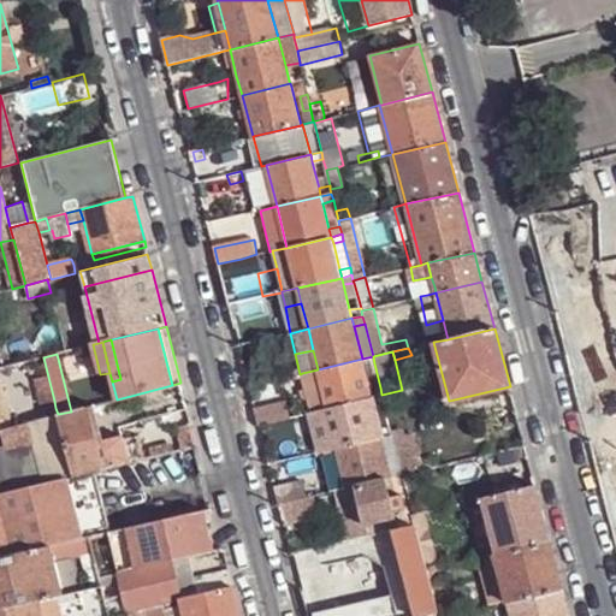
[(363,366),(374,363),(373,356),(362,359),(363,366)]
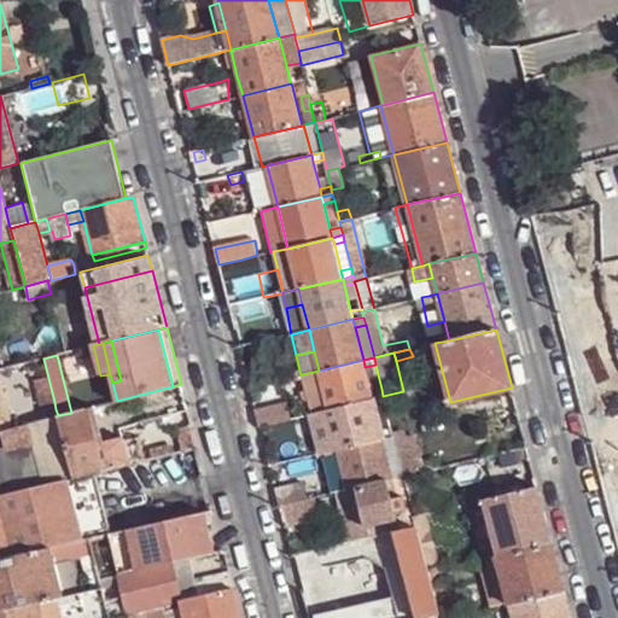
[(42,406),(54,402),(44,359),(31,362),(34,375),(42,406)]
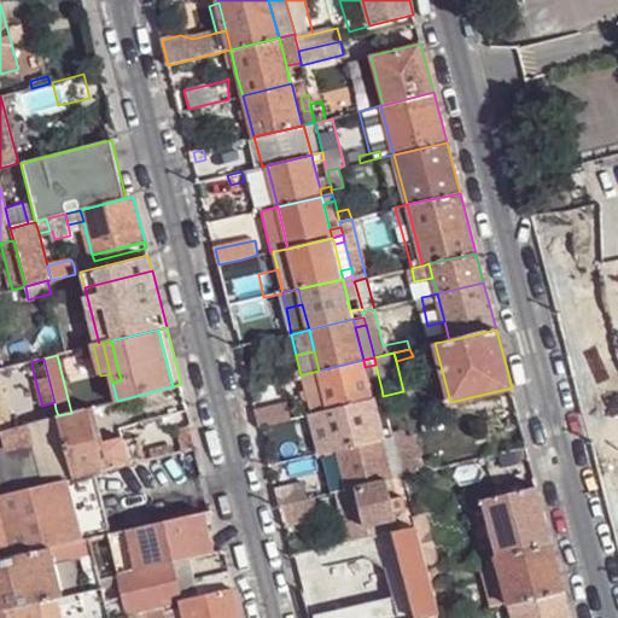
[(328,410),(373,400),(372,391),(365,367),(363,360),(319,371),(303,374),(313,415),(315,414),(328,410)]
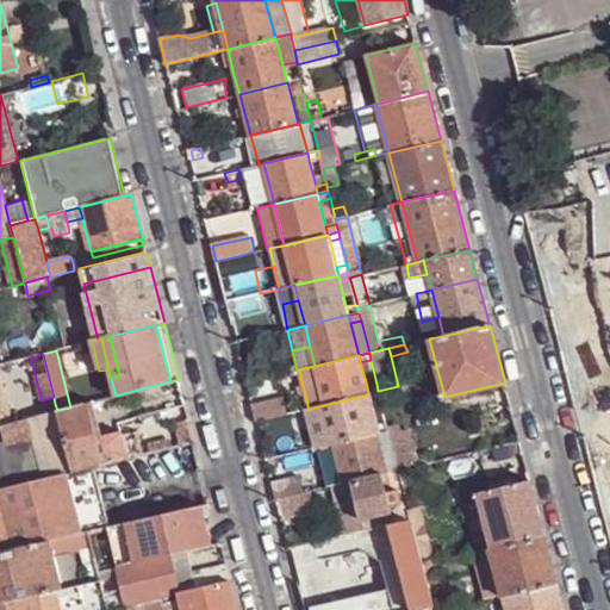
[(1,378),(33,371),(31,358),(0,365),(0,372),(1,375),(1,378)]
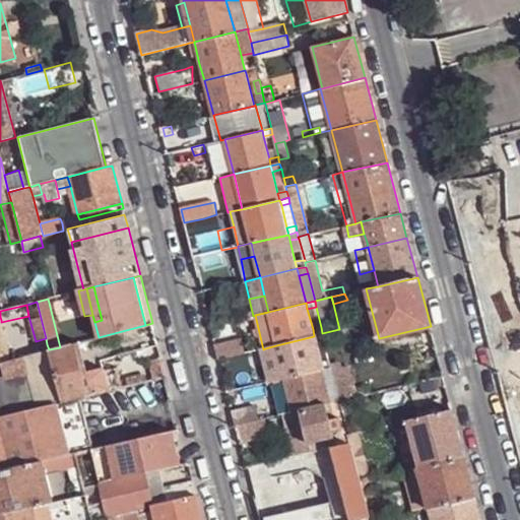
[(0,363),(11,360),(1,322),(1,320),(0,319),(0,363)]
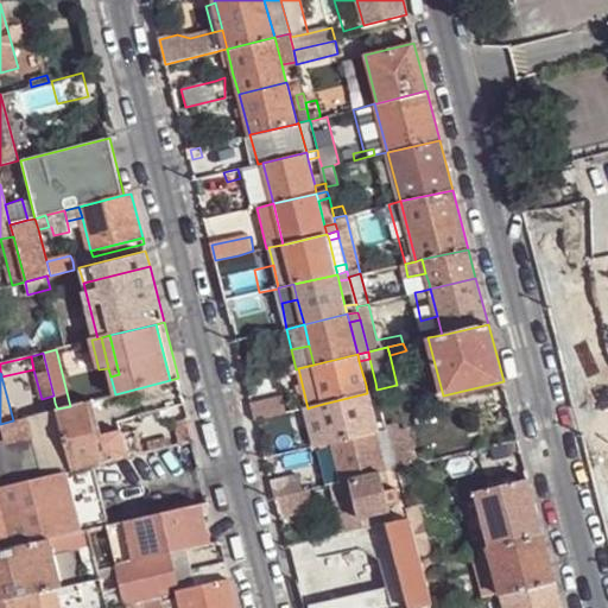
[(276,391),(272,377),(254,380),(258,396),(276,391)]
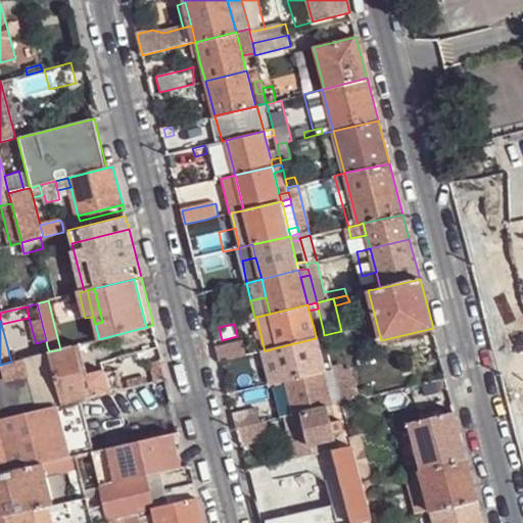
[(316,338),(325,336),(324,335),(323,329),(315,331),(316,338)]
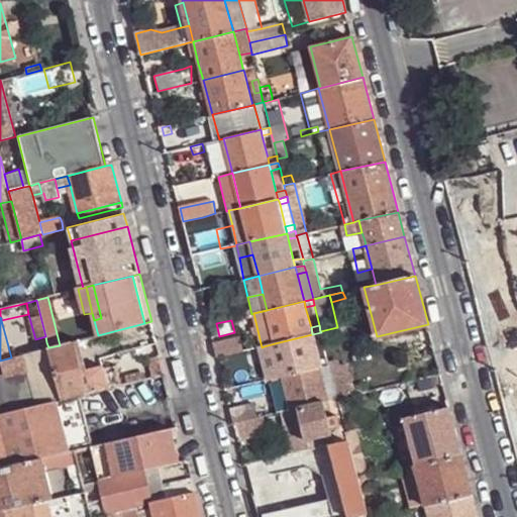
[(284,376),(320,367),(318,360),(313,340),(312,334),(275,343),(279,356),(284,376)]
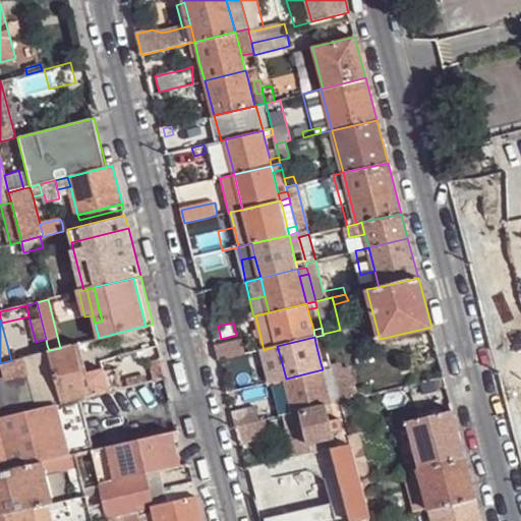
[(61,403),(72,400),(110,391),(105,367),(79,373),(72,345),(60,348),(49,350),(61,403)]
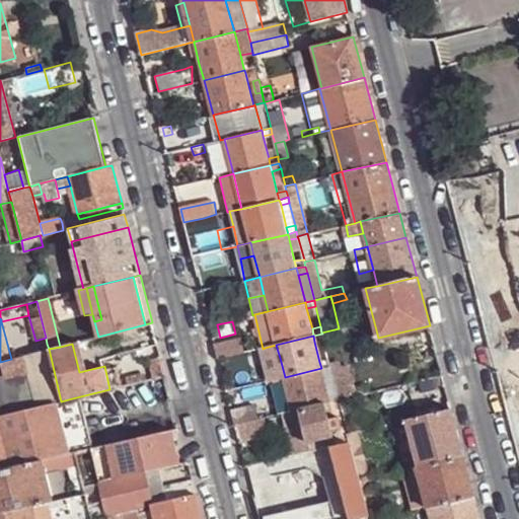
[(268,361),(280,358),(276,345),(265,348),(266,353),(268,361)]
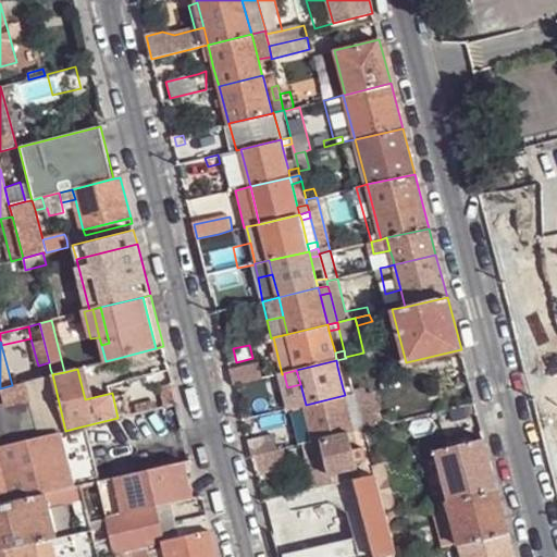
[(0,445),(61,432),(65,431),(52,374),(46,376),(12,385),(0,388),(0,445)]
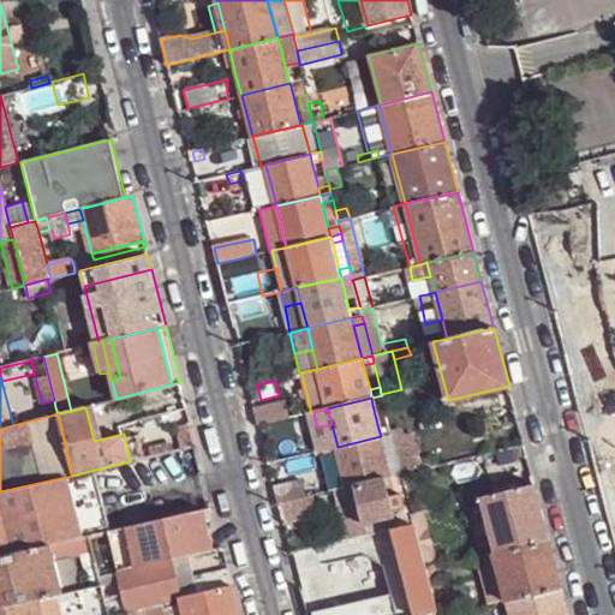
[(315,418),(310,419),(317,448),(322,447),(317,428),(315,418)]
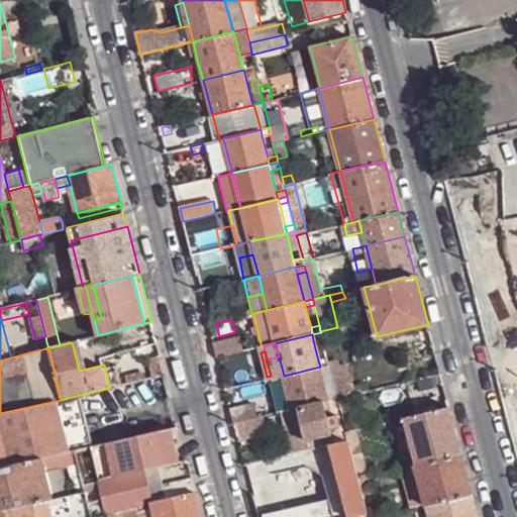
[(147,357),(152,378),(165,375),(160,353),(147,357)]
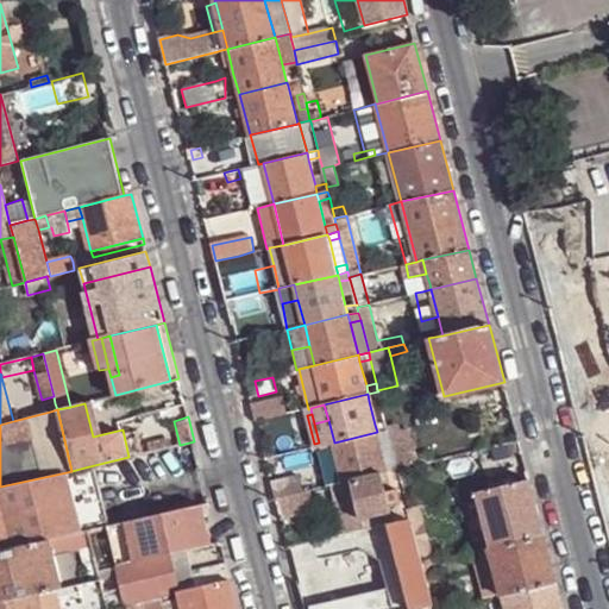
[(319,446),(334,443),(328,420),(314,424),(319,443),(319,446)]
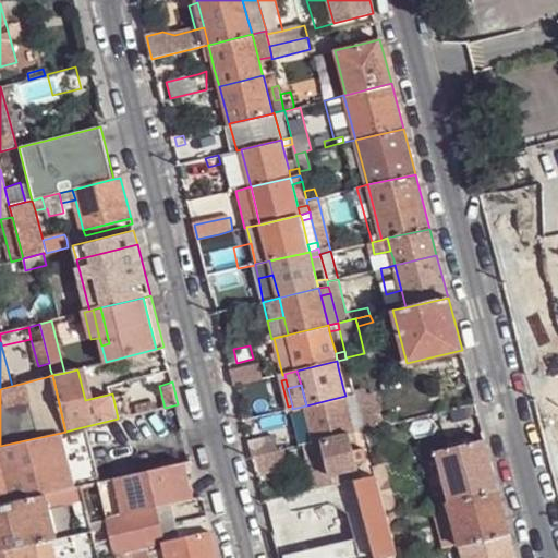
[(365,428),(385,425),(383,416),(376,391),(367,392),(366,386),(354,389),(355,393),(358,401),(365,428)]
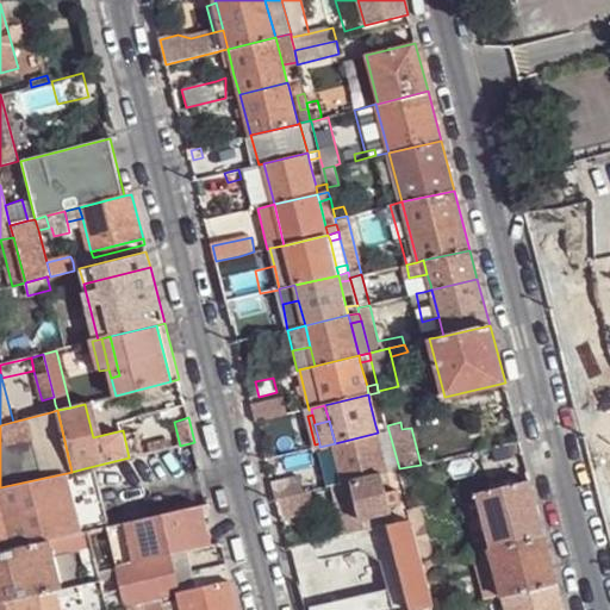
[(378,433),(388,430),(387,425),(386,423),(375,425),(378,433)]
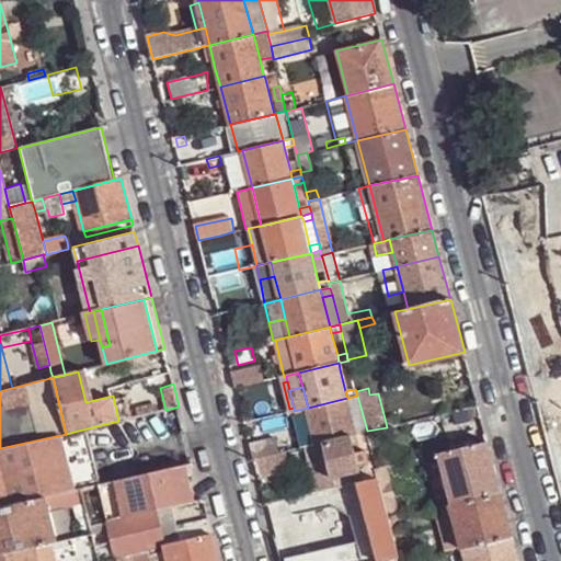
[(350,405),(359,403),(357,396),(347,398),(350,405)]
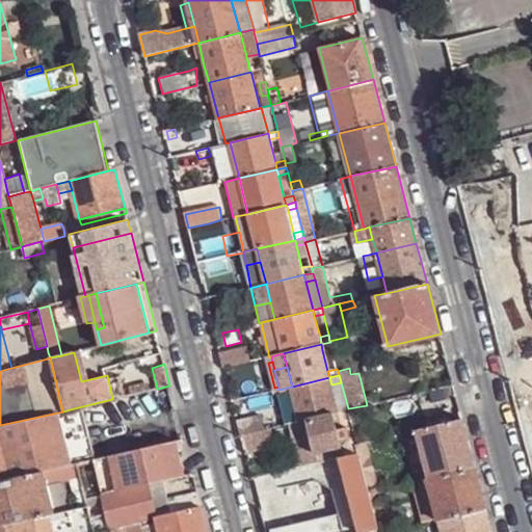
[(300,421),(338,413),(331,384),(329,377),(292,387),(300,421)]
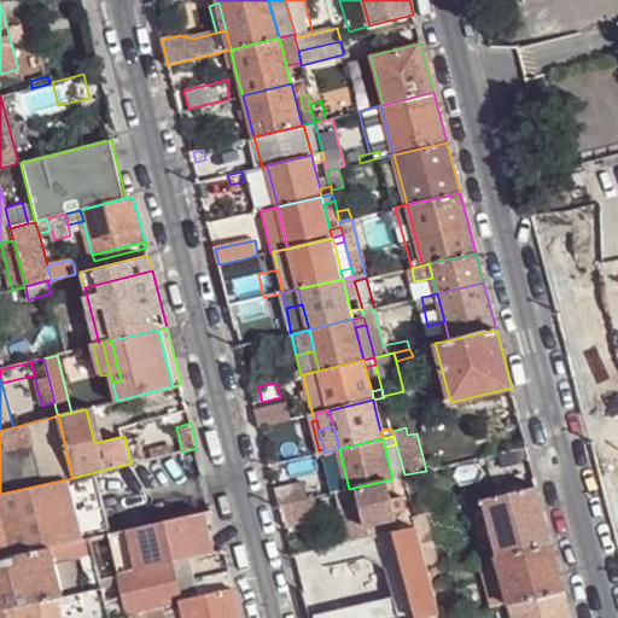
[(147,460),(143,442),(133,444),(138,462),(147,460)]
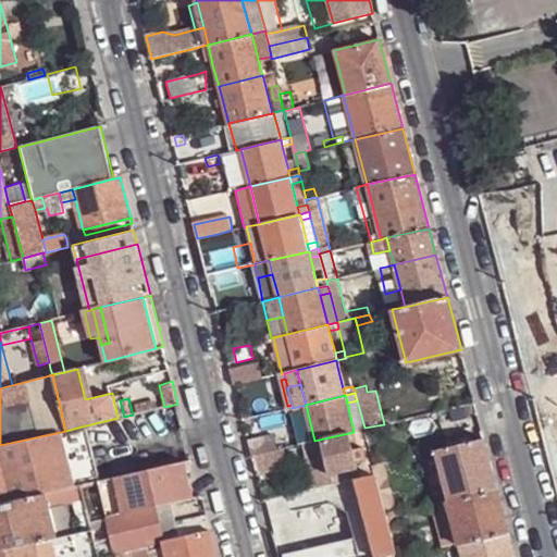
[(357,400),(347,403),(354,432),(364,428),(357,400)]
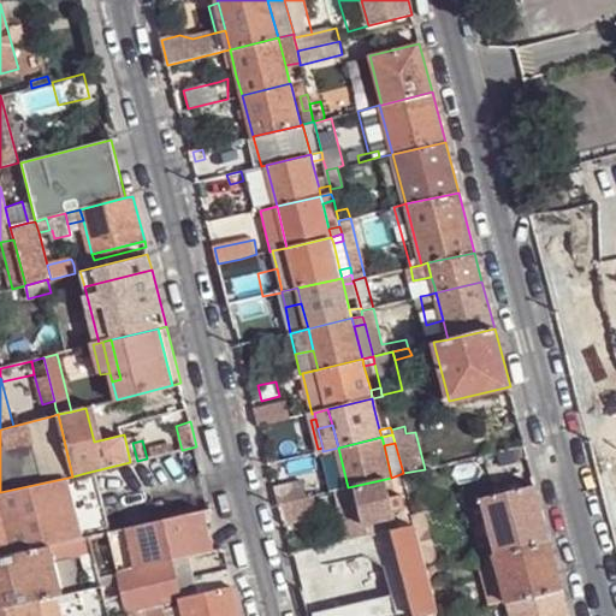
[(148,449),(150,457),(173,451),(171,444),(148,449)]
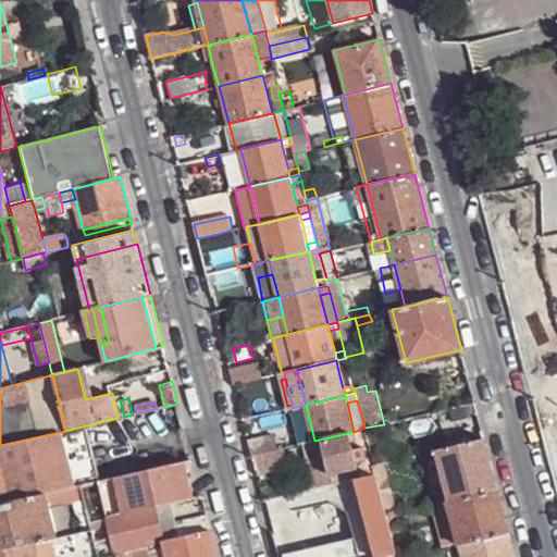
[(302,443),(314,441),(306,405),(292,408),(293,412),(291,412),(298,444),(302,443)]
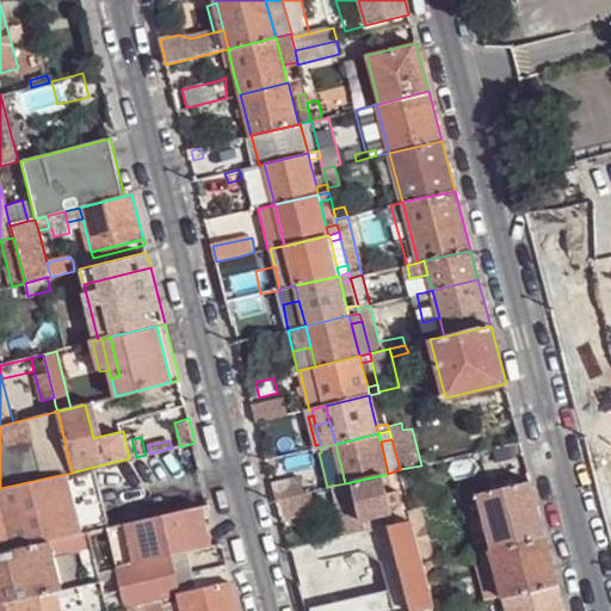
[(434,452),(419,456),(421,466),(437,461),(434,452)]
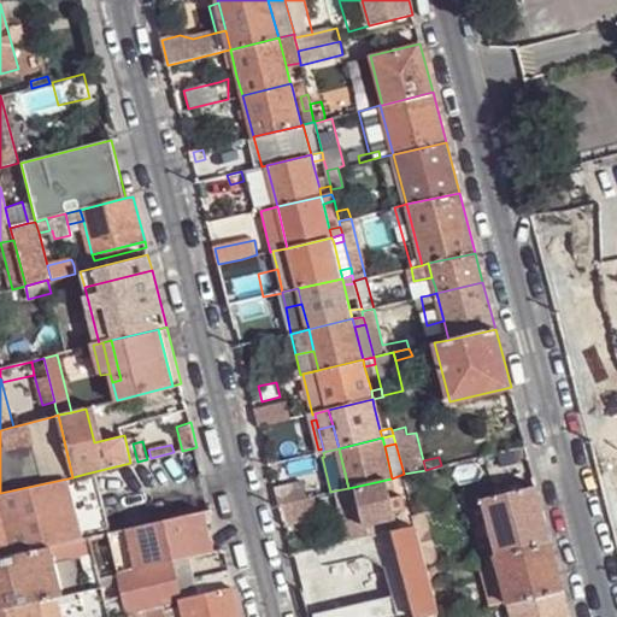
[(89,539),(101,536),(86,474),(72,477),(68,479),(82,540),(89,539)]
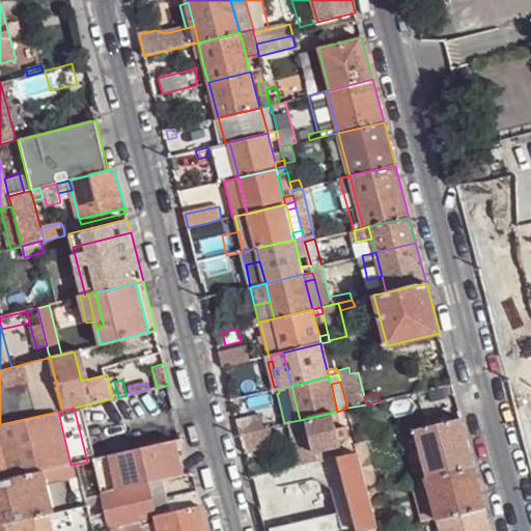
[(300,420),(288,422),(299,467),(312,464),(359,452),(356,443),(347,408),(337,412),(300,420)]
